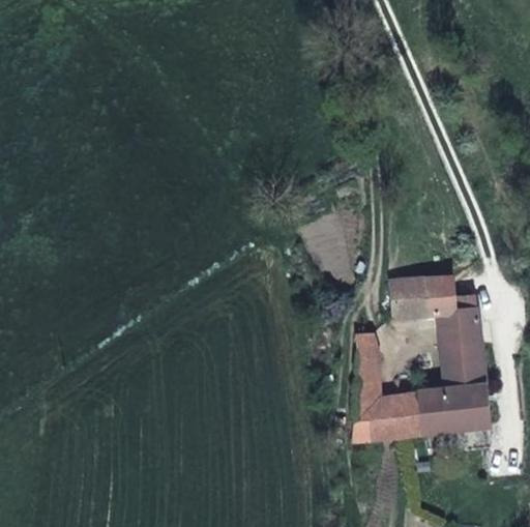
[(478,292),(458,294),(455,273),(392,277),(398,316),(406,315),(442,312),(443,326),(481,322),(478,292)]
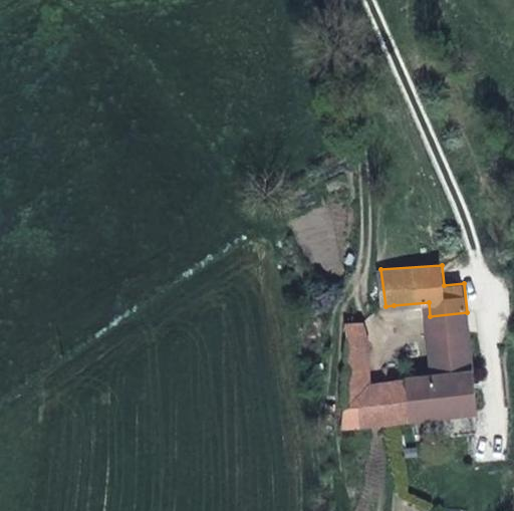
[(468,327),(467,312),(430,316),(431,330),(468,327)]
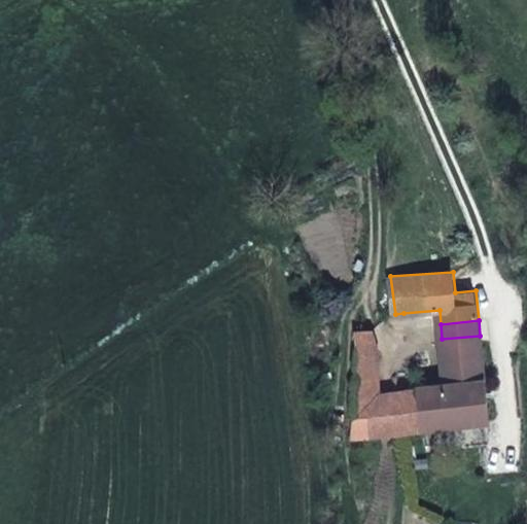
[(356,352),(378,352),(371,330),(354,330),(356,352)]
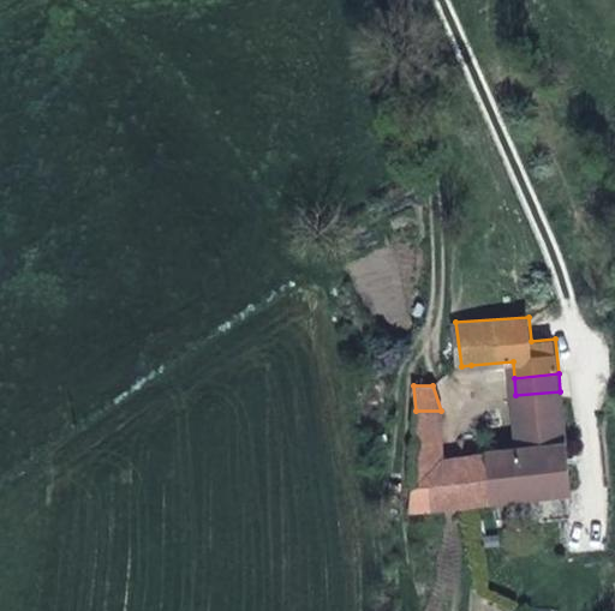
[(563,424),(560,391),(515,395),(521,447),(565,442),(563,424)]
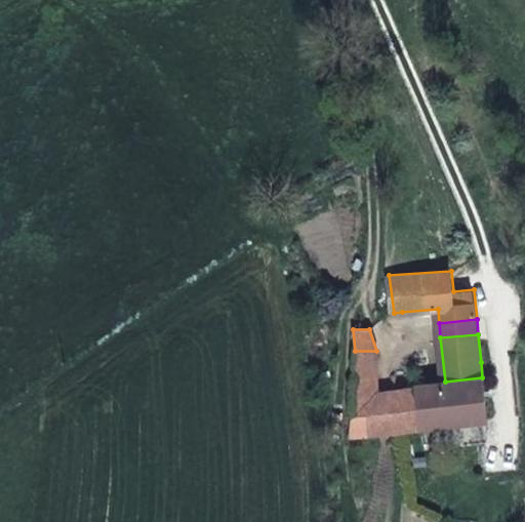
[(488,440),(482,377),(445,382),(404,388),(376,392),(376,351),(355,351),(355,354),(354,370),(351,435),(423,426),(425,446),(488,440)]
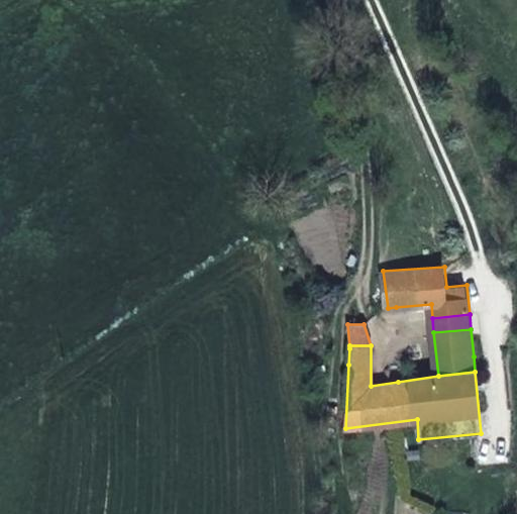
All buildings are outlined.
